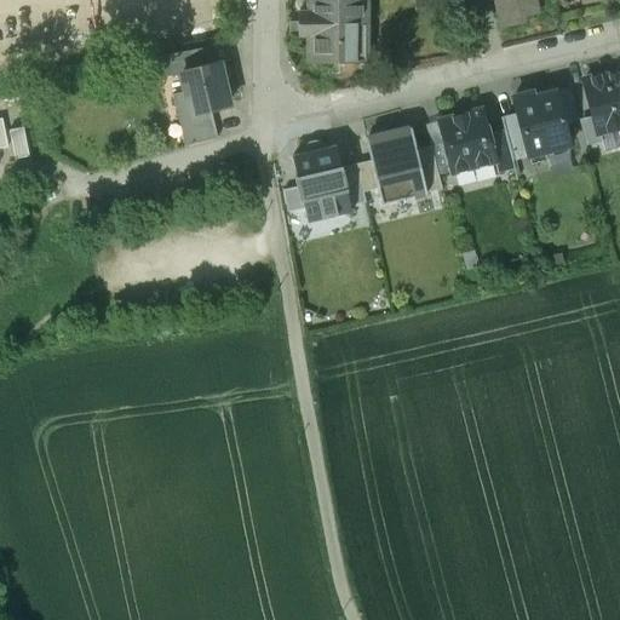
[(309,0),(309,12),(298,12),(298,23),(355,23),(365,23),(365,0),(309,0)]
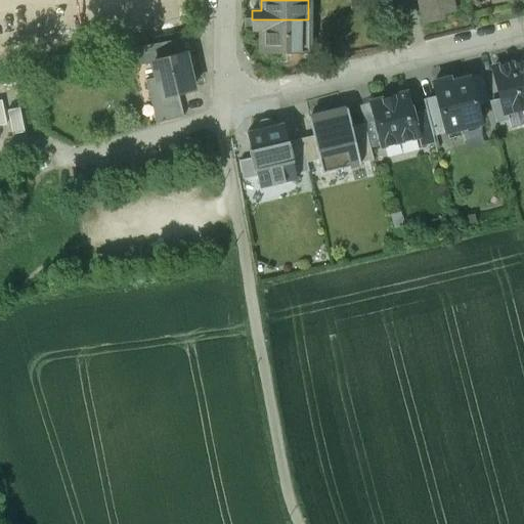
[(385,0),(392,27),(406,24),(400,0),(385,0)]
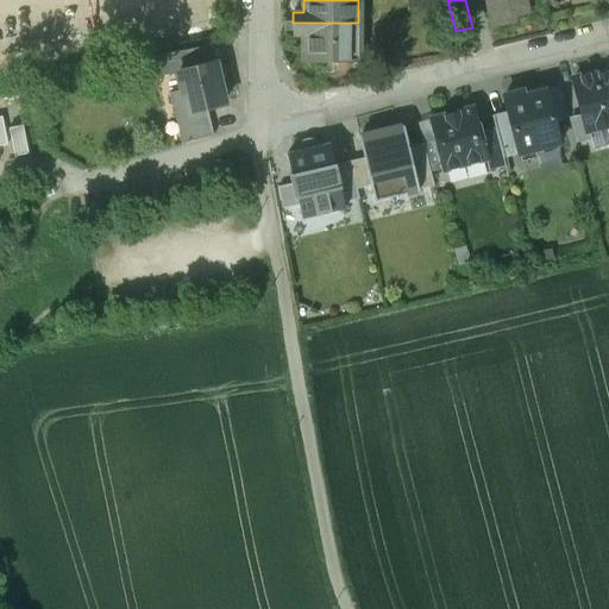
[(488,0),(495,26),(515,23),(514,17),(528,14),(525,0),(488,0)]
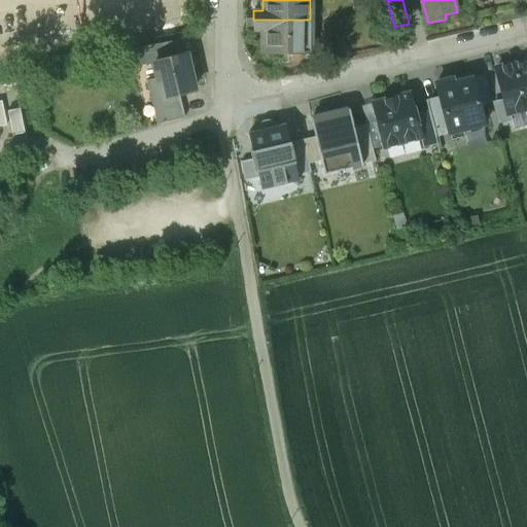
[(302,20),(253,20),(253,29),(264,29),(264,54),(302,54),(302,20)]
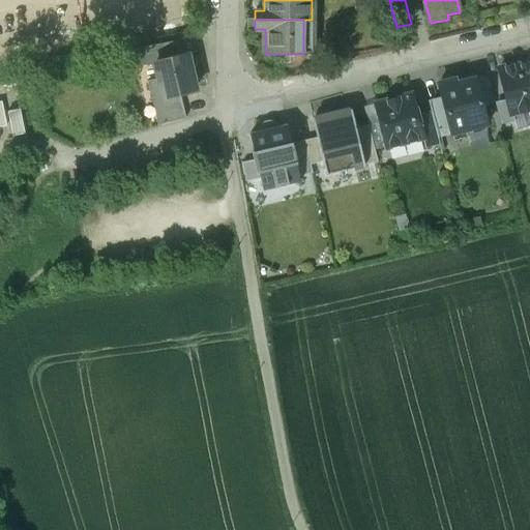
[(183,39),(137,48),(140,66),(154,62),(155,62),(187,54),(183,39)]
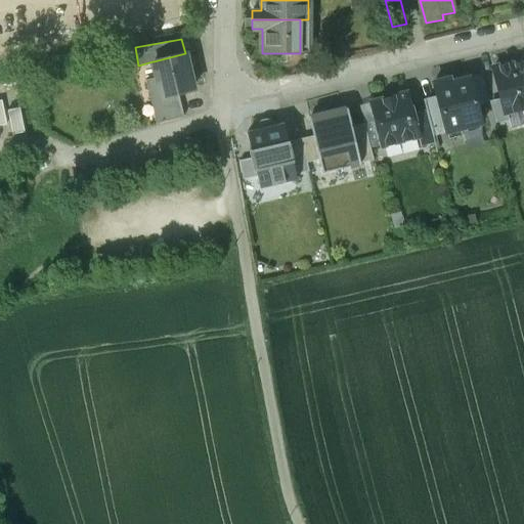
[(185,53),(154,61),(158,78),(147,80),(156,113),(173,107),(169,92),(192,86),(185,53)]
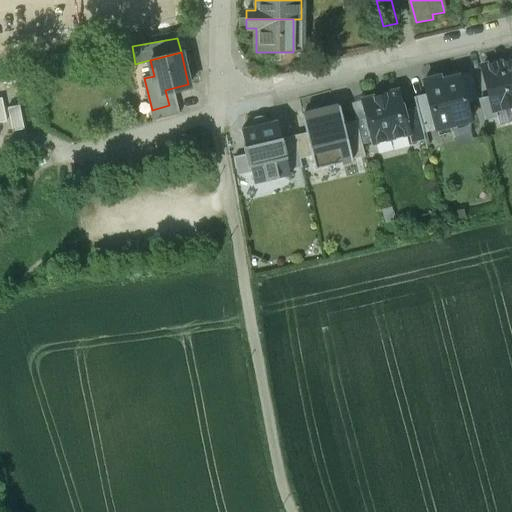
[(498,61),(482,65),(493,110),(511,104),(511,59),(500,63),(498,61)]
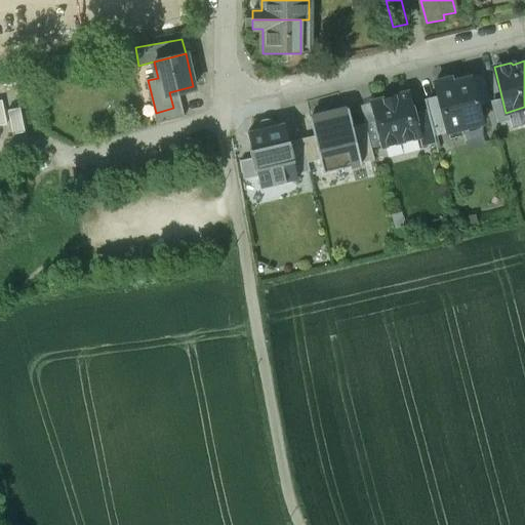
[(470,77),(453,81),(452,78),(435,82),(438,96),(447,131),(461,128),(465,123),(481,119),(482,123),(483,122),(477,97),(475,97),(470,77)]
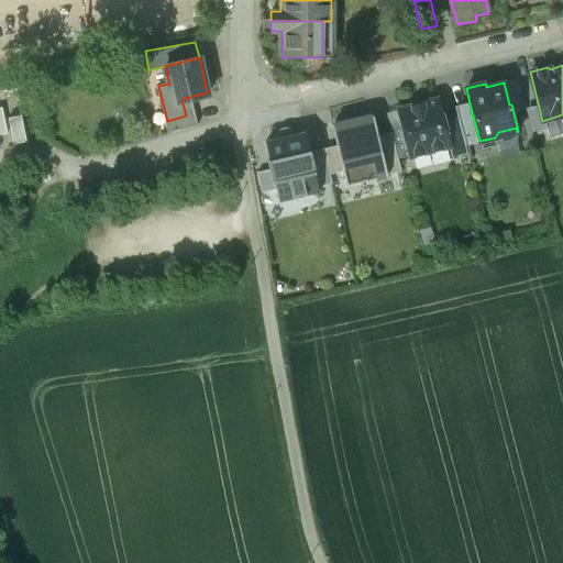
[(437,100),(399,110),(410,155),(449,145),(443,122),(437,100)]
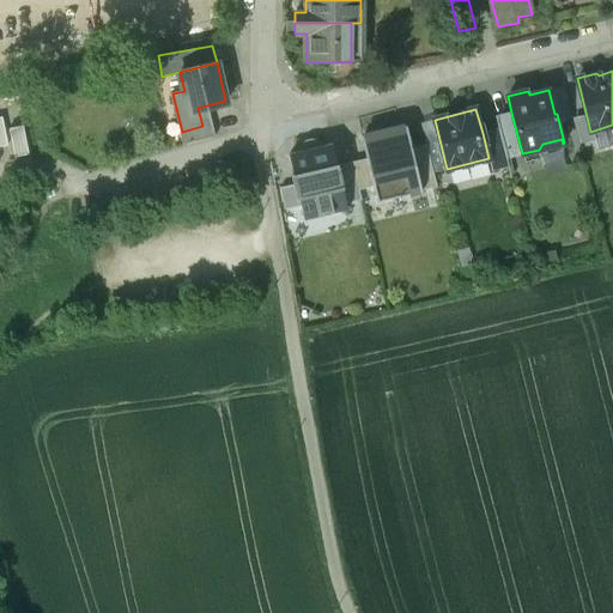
[(511,113),(496,116),(498,128),(507,158),(522,153),(511,113)]
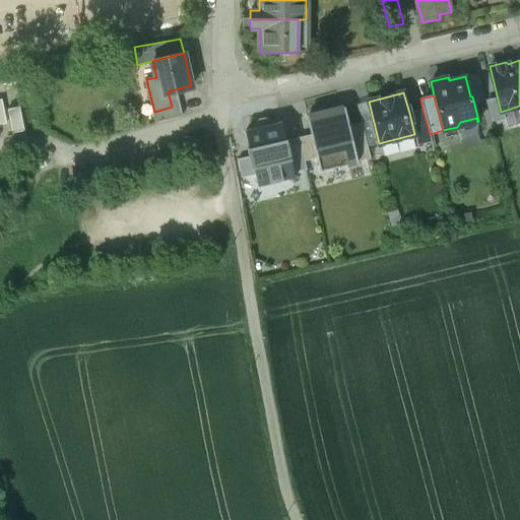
[(172,107),(154,112),(155,116),(180,110),(179,104),(172,107)]
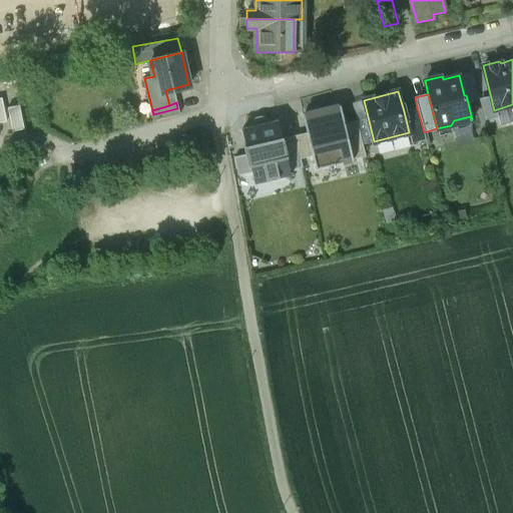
[(340,105),(303,114),(307,132),(312,155),(315,168),(353,159),(345,123),(340,105)]
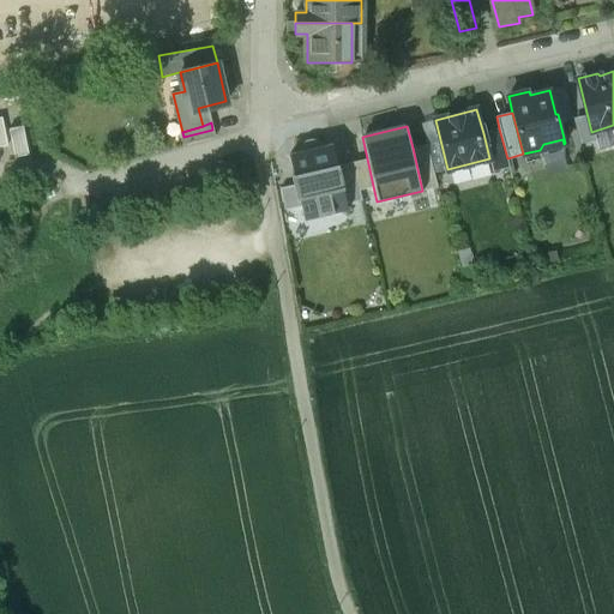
[(499,128),(483,133),(489,158),(493,170),(509,166),(507,158),(499,128)]
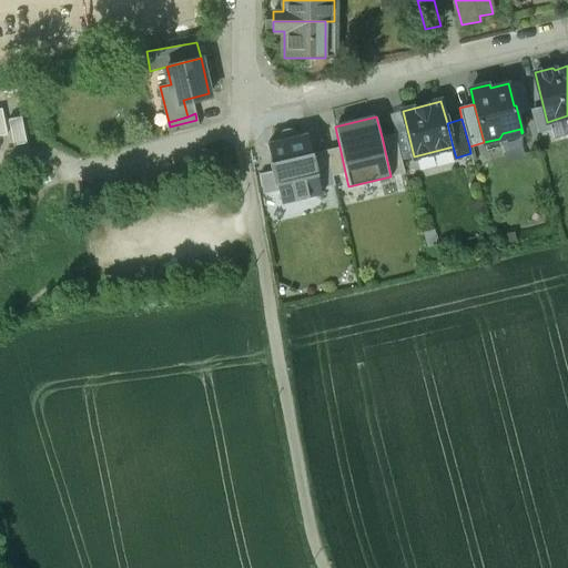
[(307,133),(267,142),(274,170),(279,191),(282,203),(322,193),(321,189),(312,153),(307,133)]
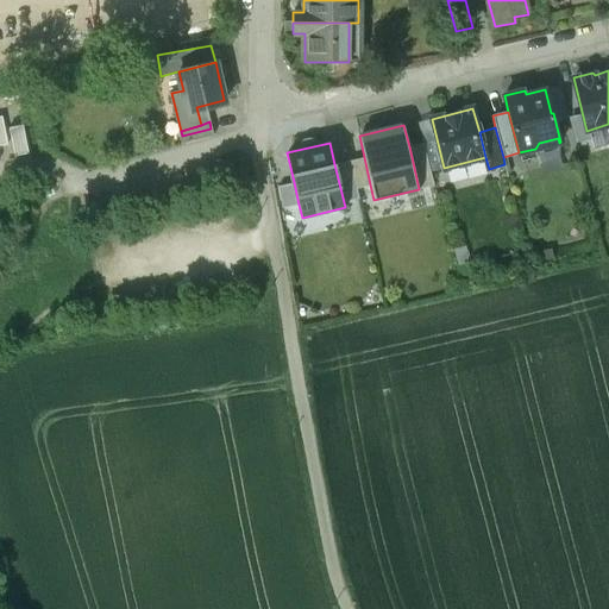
[(424,143),(409,146),(419,189),(434,186),(424,143)]
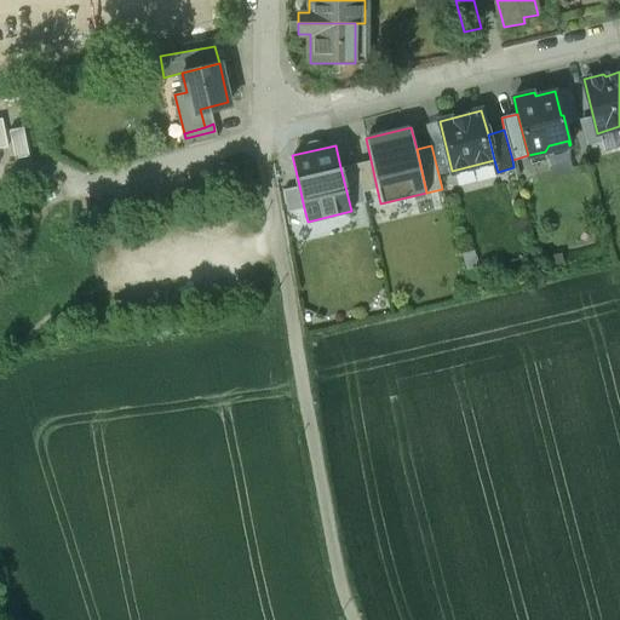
[(371,160),(356,164),(363,191),(377,188),(371,160)]
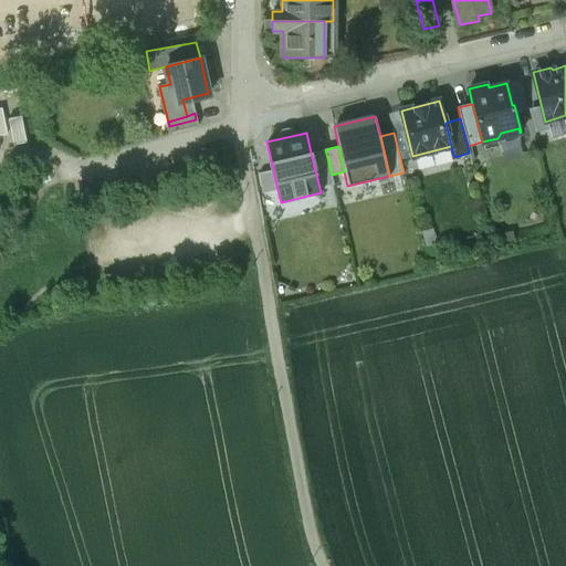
[(325,149),(311,153),(320,188),(334,185),(332,175),(325,149)]
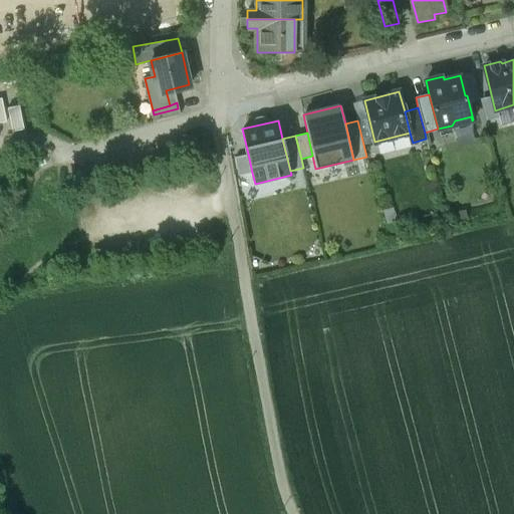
[(248,154),(235,157),(238,176),(252,173),(248,154)]
